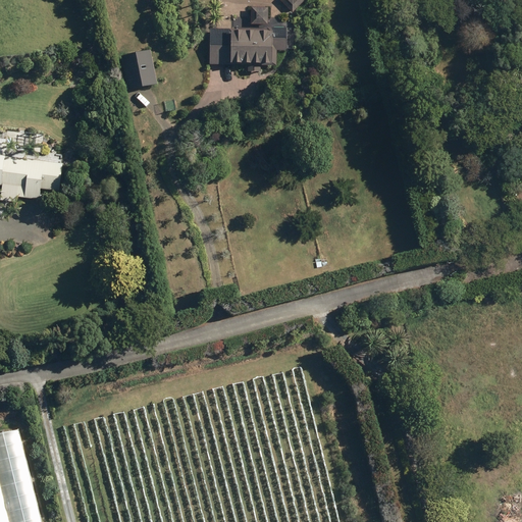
[(283,0),(295,11),(305,0),(283,0)]
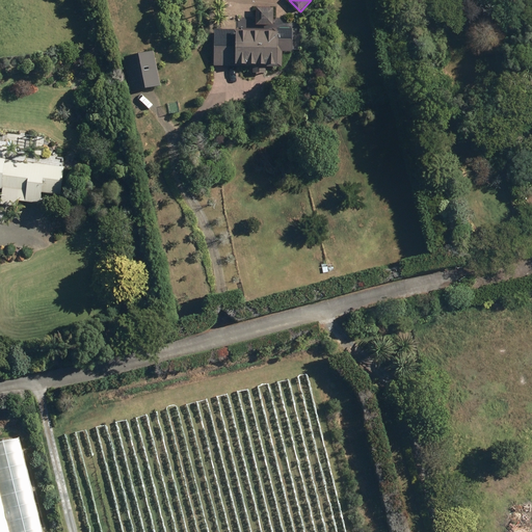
[(258,23),(276,23),(276,6),(258,6),(258,23)]
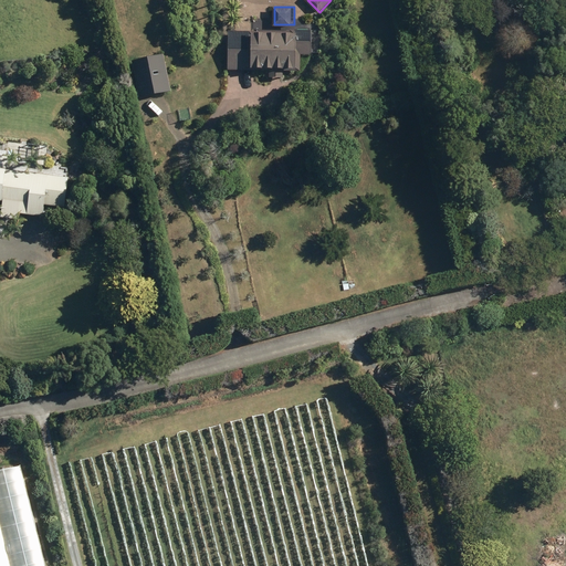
[(271,70),(271,76),(284,76),(284,70),(301,70),(301,53),(320,54),(321,30),(296,29),(296,32),(230,30),(229,69),(271,70)]
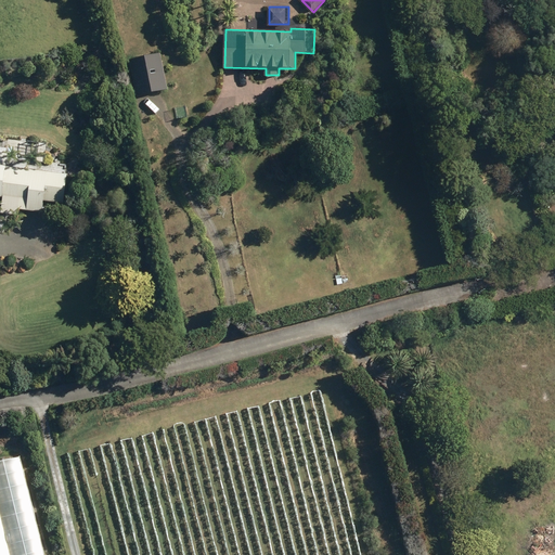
[(164,52),(133,56),(140,93),(169,88),(164,52)]
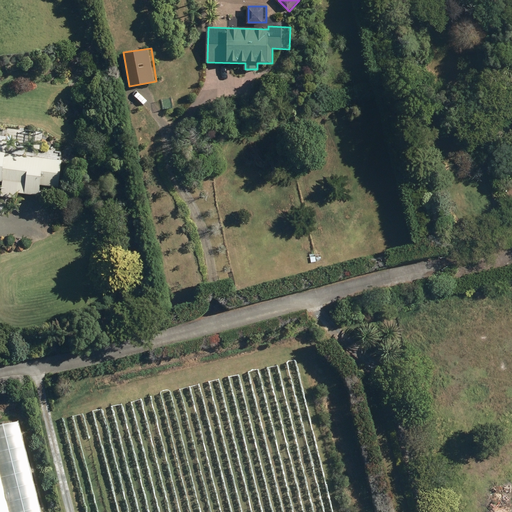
[(9,151),(8,151),(9,140),(0,139),(0,180),(4,181),(2,195),(18,197),(18,192),(41,194),(42,185),(60,187),(64,159),(9,153),(9,151)]
